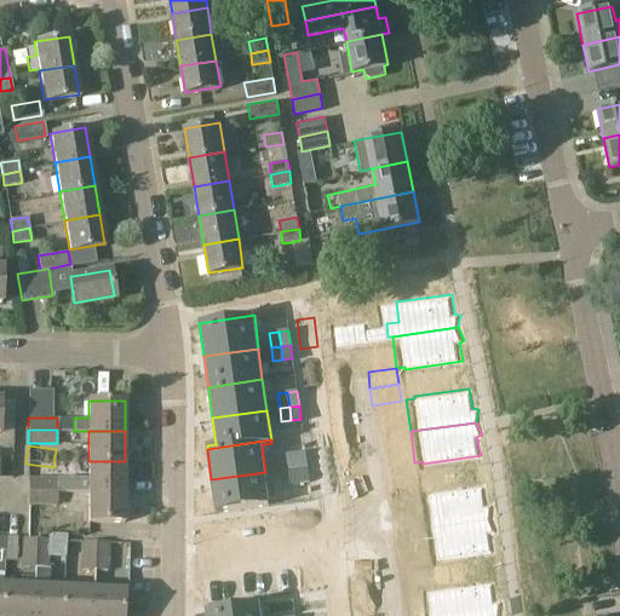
[(308,466),(305,452),(296,453),(298,467),(308,466)]
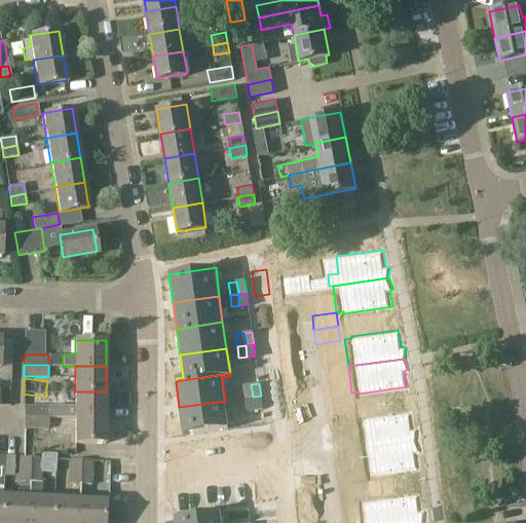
[(251,384),(242,385),(245,398),(253,397),(251,384)]
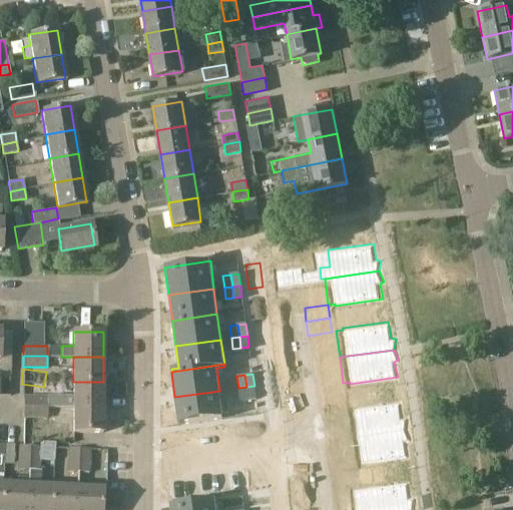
[(73,396),(47,396),(47,407),(73,407),(103,407),(103,382),(73,382),(73,396)]
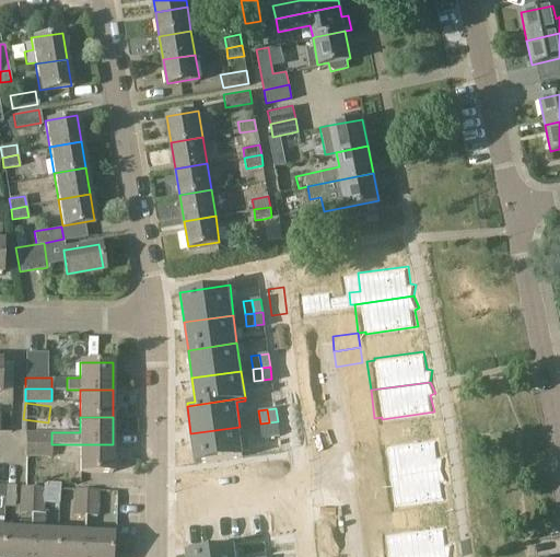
[(346,437),(363,434),(372,433),(370,419),(345,422),(346,437)]
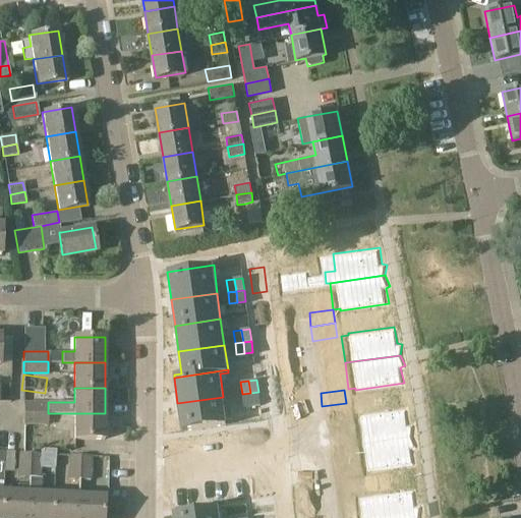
[(258,392),(250,393),(251,405),(259,404),(258,392)]
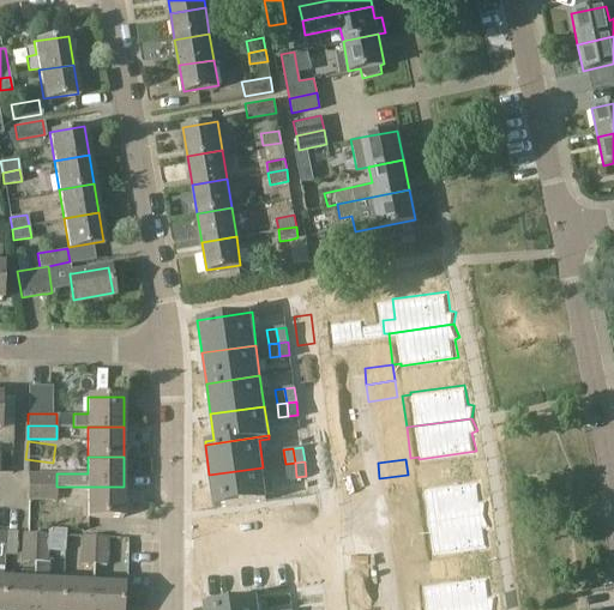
[(295,463),(286,464),(287,478),(296,477),(295,463)]
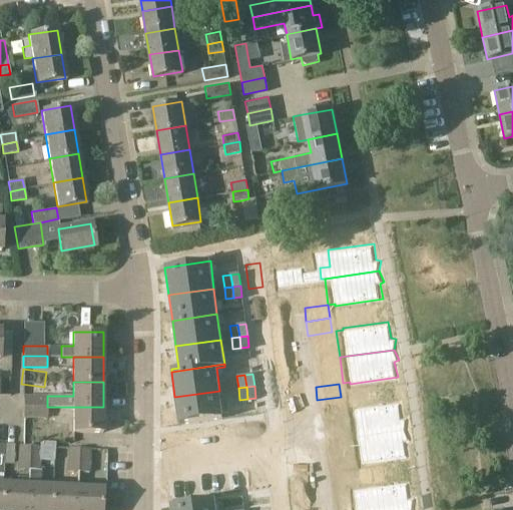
[(219,391),(174,397),(178,424),(223,418),(219,391)]
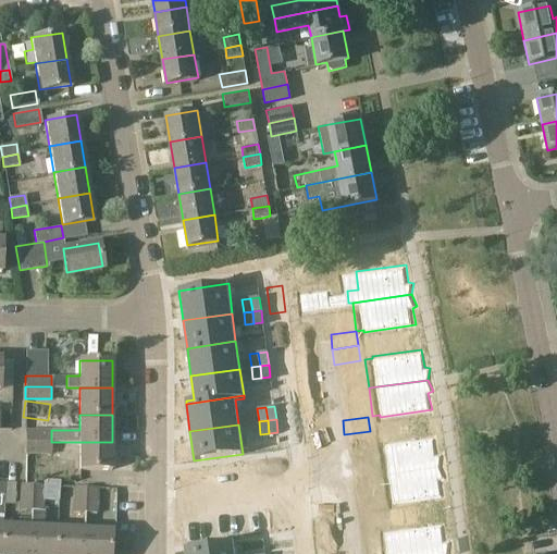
[(51,430),(25,430),(25,442),(51,442),(51,430)]
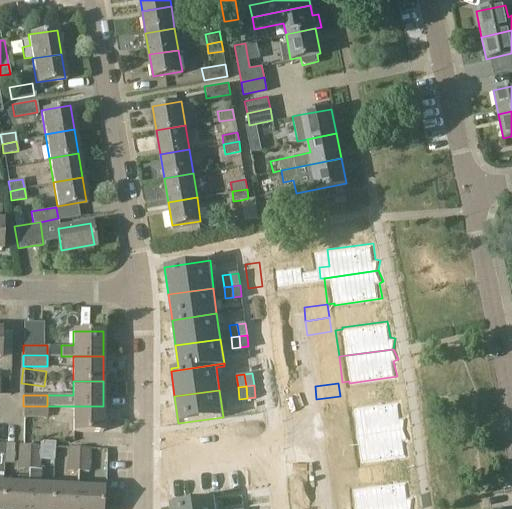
[(332,397),(316,399),(309,400),(311,414),(334,411),(332,397)]
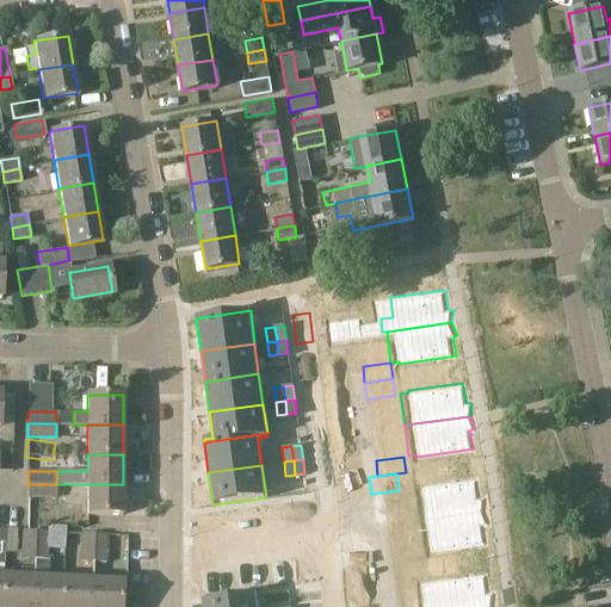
[(415,519),(481,511),(482,497),(477,497),(474,478),(419,485),(419,488),(412,489),(415,519)]
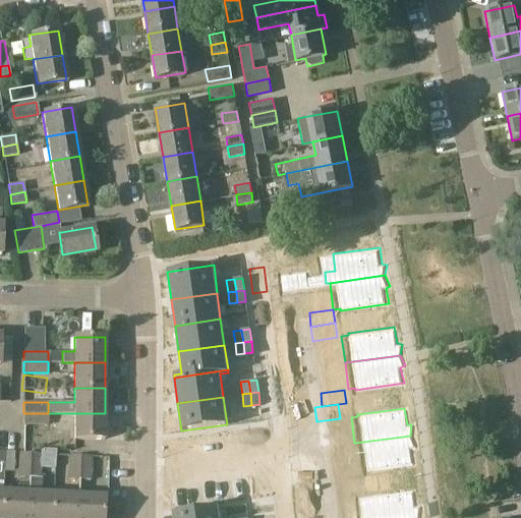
[(48,413),(23,413),(23,423),(47,423),(48,413)]
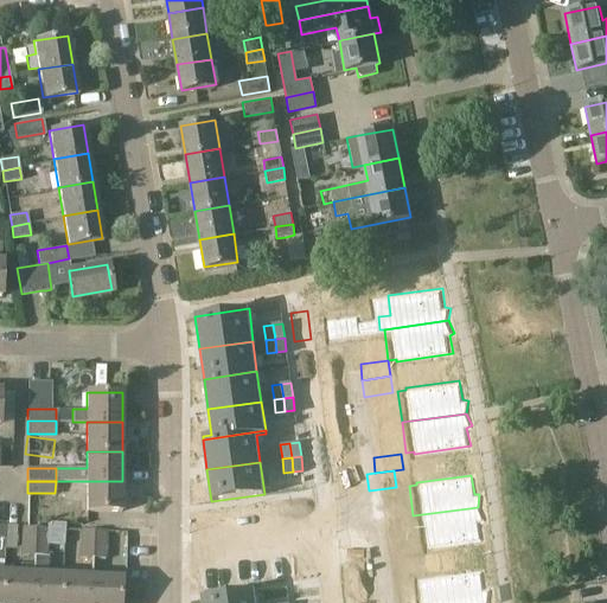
[(122,481),(87,481),(87,511),(122,511),(122,481)]
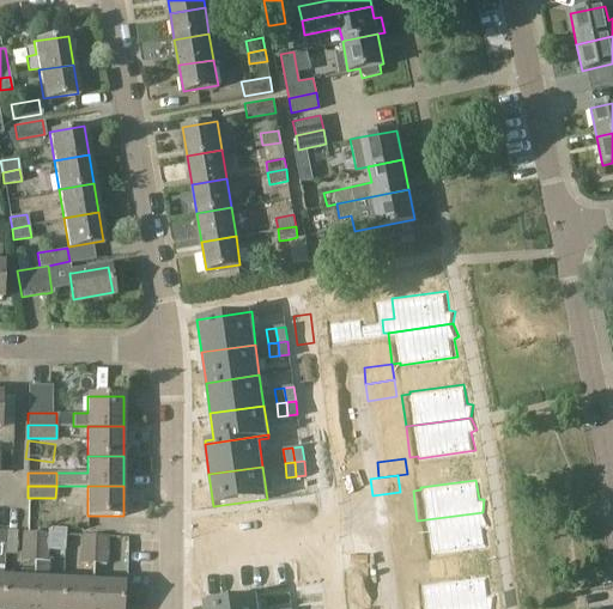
[(487,525),(483,512),(417,521),(422,552),(429,552),(429,554),(486,546),(483,527),(487,525)]
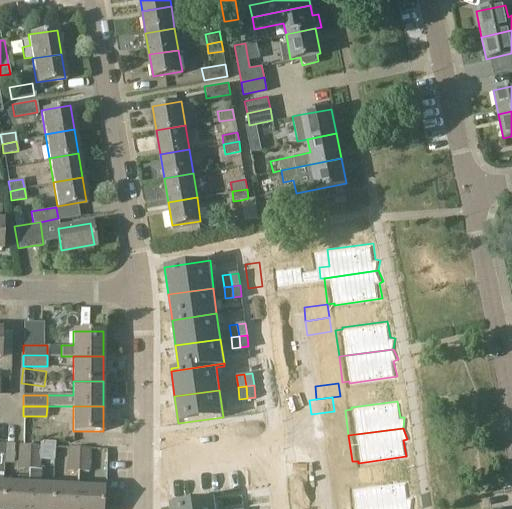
[(329,433),(239,440),(240,455),(319,449),(320,457),(331,457),(329,433)]
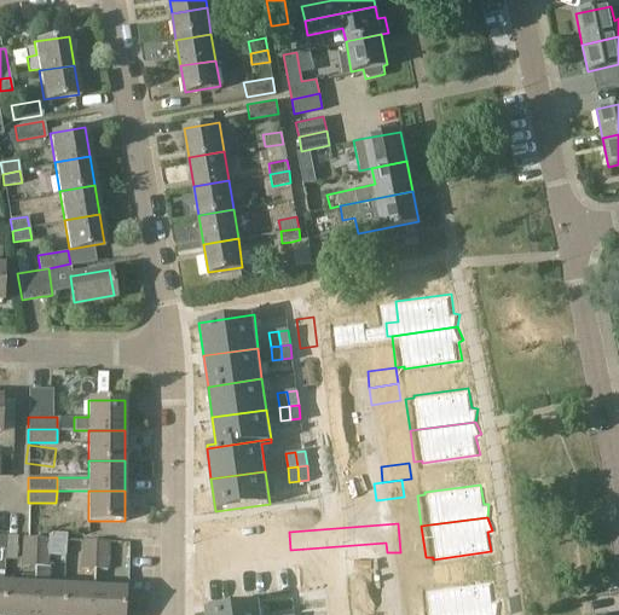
[(48,538),(47,557),(63,558),(65,533),(48,533),(48,538)]
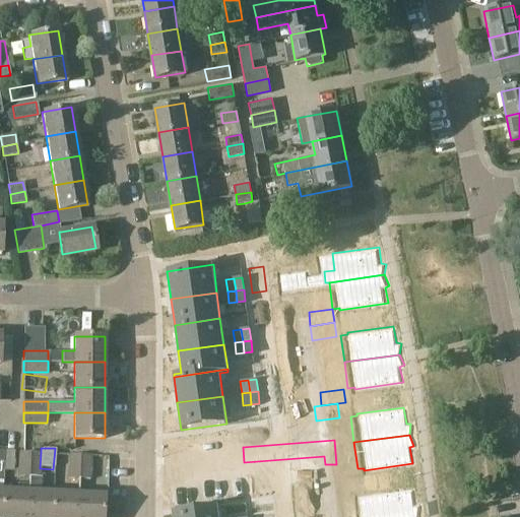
[(28,475),(29,452),(19,451),(18,474),(28,475)]
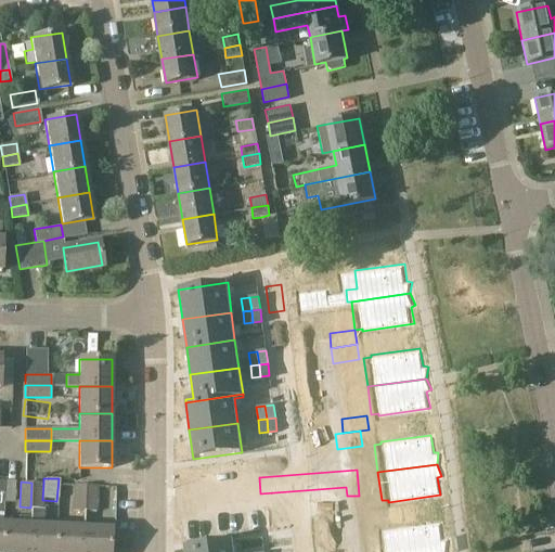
[(31,483),(30,508),(41,509),(42,500),(43,483),(31,483)]
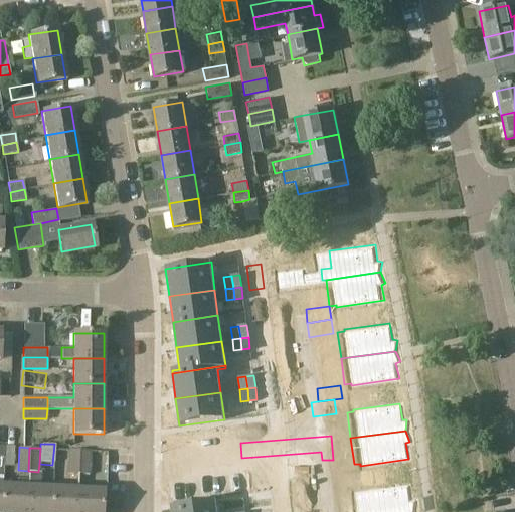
[(69,450),(68,473),(78,474),(79,451),(69,450)]
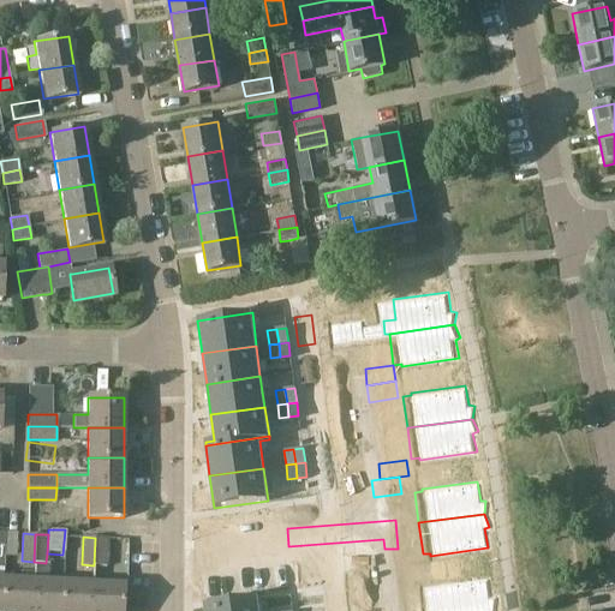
[(107,538),(95,538),(94,565),(106,565),(107,538)]
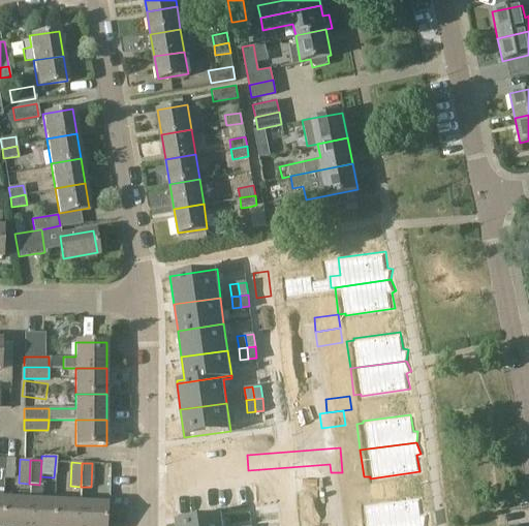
[(29,500),(27,525),(53,525),(55,501),(44,501),(40,501),(40,485),(39,485),(29,484),(29,492),(28,500),(29,500)]
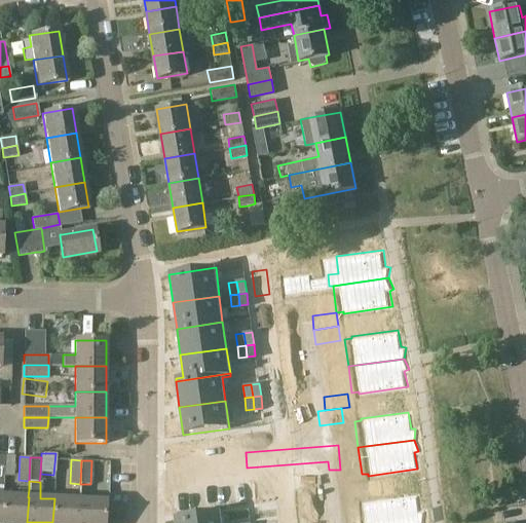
[(16,496),(4,496),(2,522),(27,522),(29,497),(28,497),(29,489),(16,488),(16,496)]
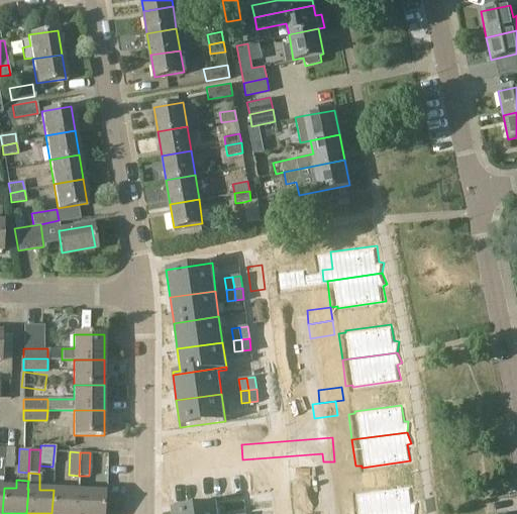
[(358,513),(404,513),(415,513),(416,502),(412,501),(409,485),(363,491),(364,493),(356,494),(358,513)]
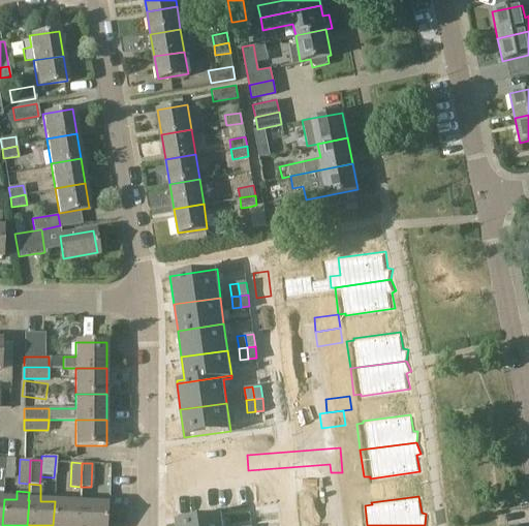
[(69,502),(55,501),(53,525),(78,525),(80,503),(69,502)]
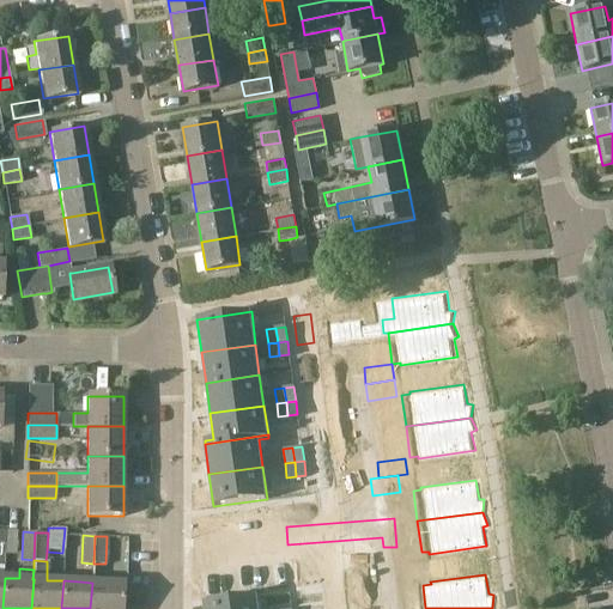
[(105,583),(92,583),(90,608),(121,608),(123,584),(105,583)]
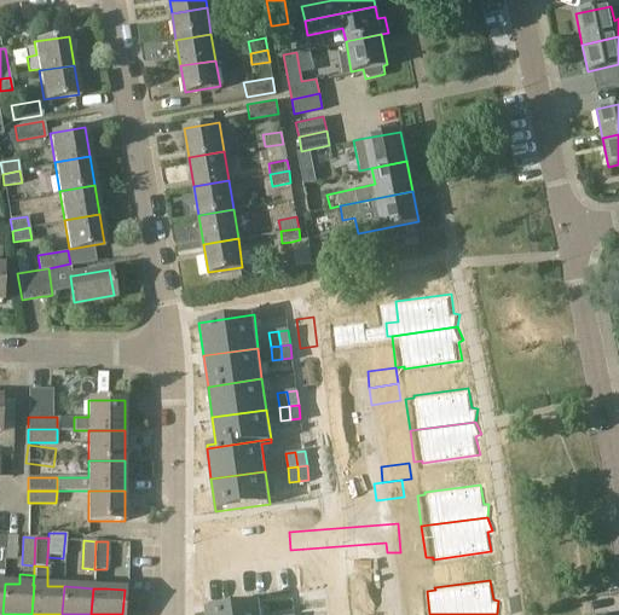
[(261,614),(259,601),(206,609),(206,614),(261,614)]
